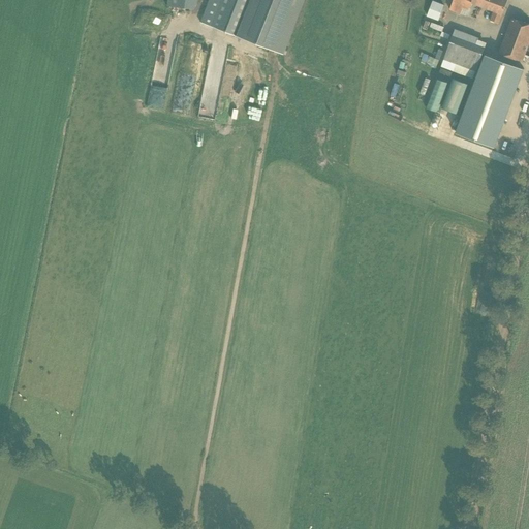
[(166,0),(166,6),(190,8),(193,0),(166,0)]
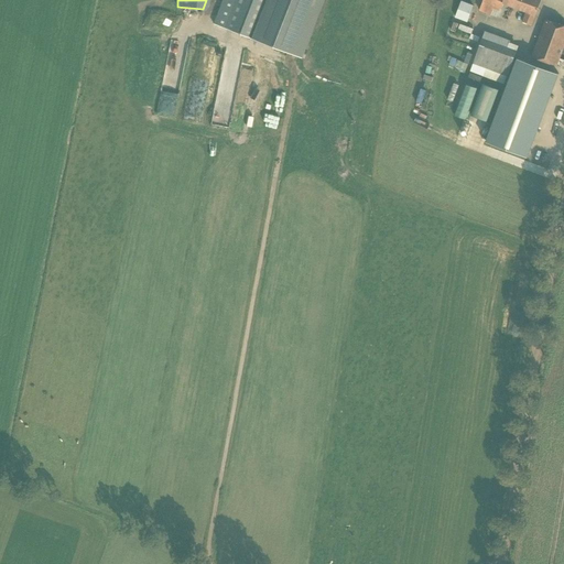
[(213,24),(258,42),(302,58),(323,0),(221,0),(217,13),(214,13),(212,19),(215,20),(213,24)]
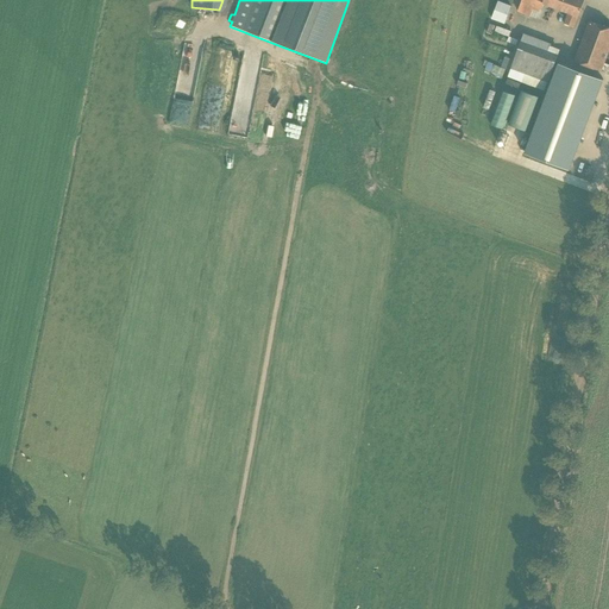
[(521,0),(519,10),(518,12),(537,19),(542,5),(567,14),(564,24),(575,27),(584,0),(521,0)]
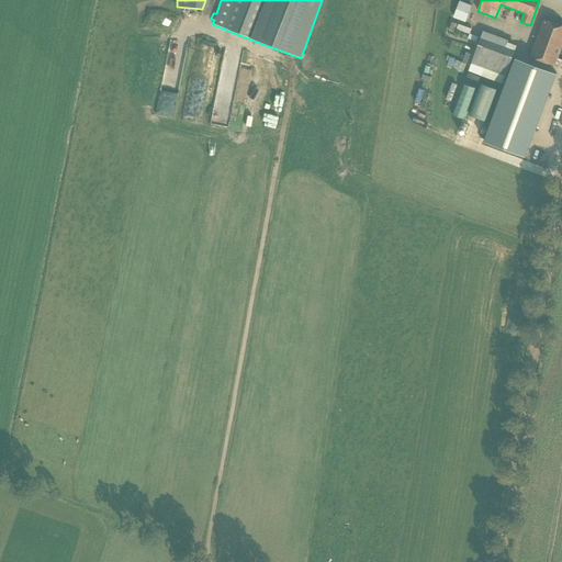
[(453,18),(465,22),(472,6),(460,1),(453,18)]
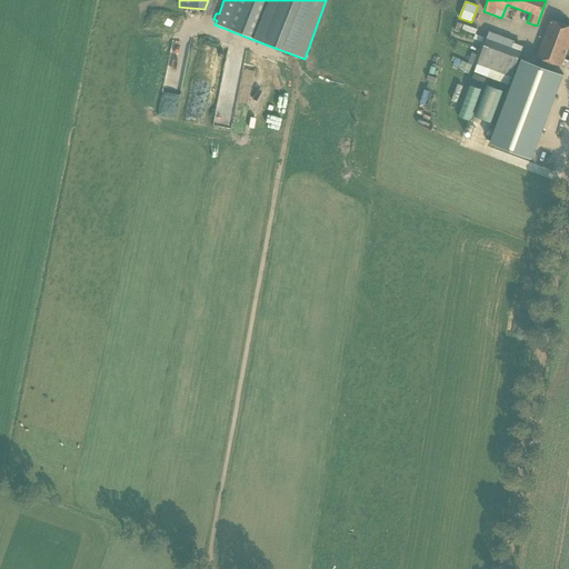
[(568,26),(550,20),(547,30),(536,57),(561,67),(568,46),(568,26)]
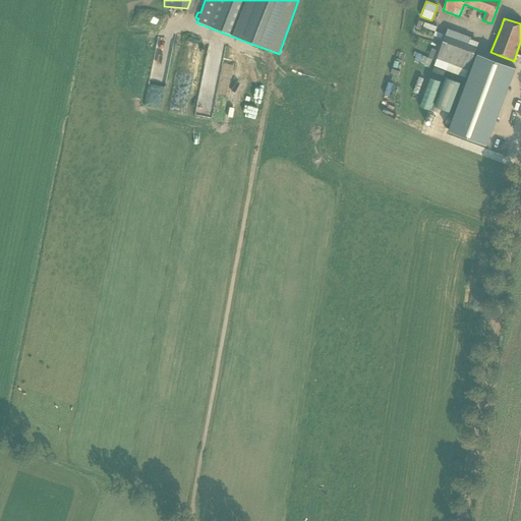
[(425,21),(423,26),(436,32),(438,26),(425,21)]
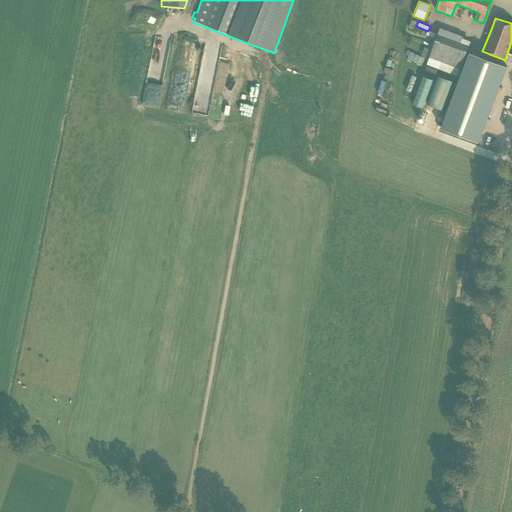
[(427,66),(459,75),(470,38),(438,29),(427,66)]
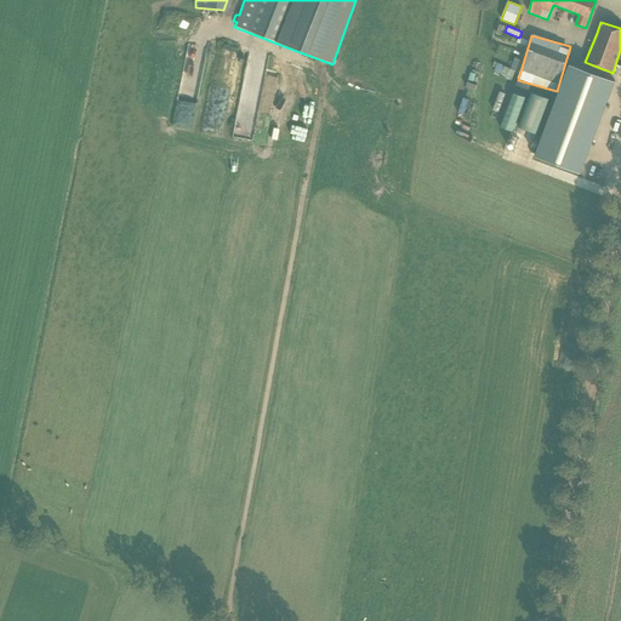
[(616,83),(571,66),(536,158),(582,175),(616,83)]
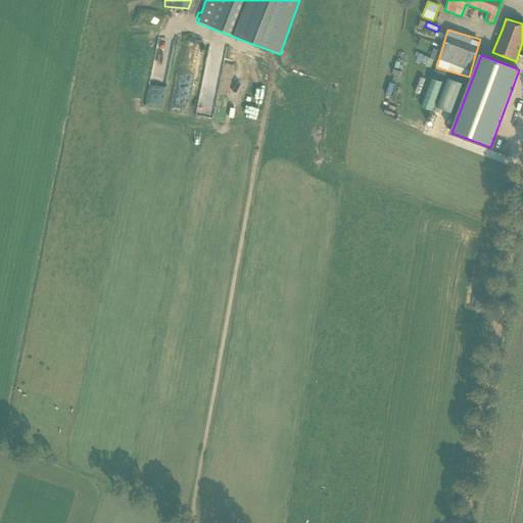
[(192,78),(194,62),(181,60),(179,76),(192,78)]
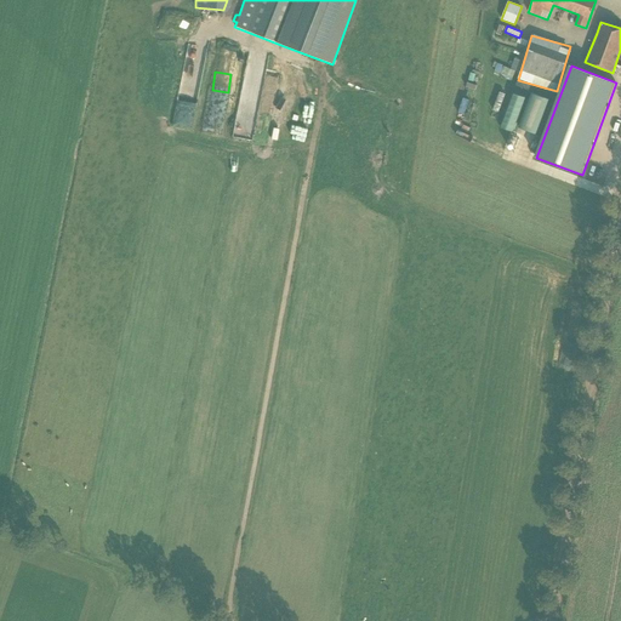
[(513,131),(525,97),(513,93),(501,126),(513,131)]
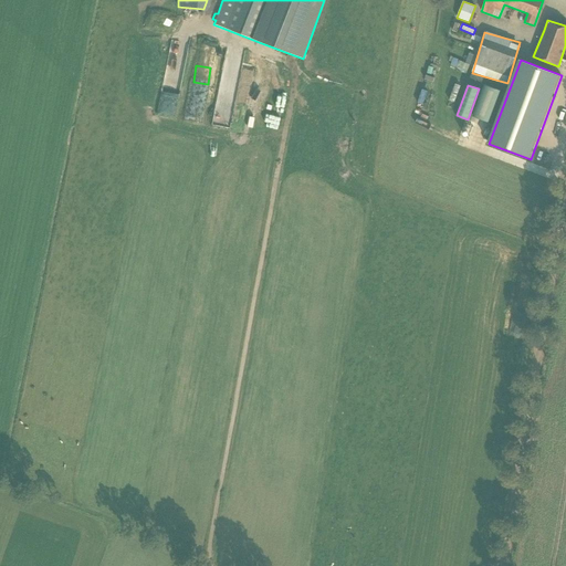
[(484,85),(473,116),(489,123),(501,91),(484,85)]
